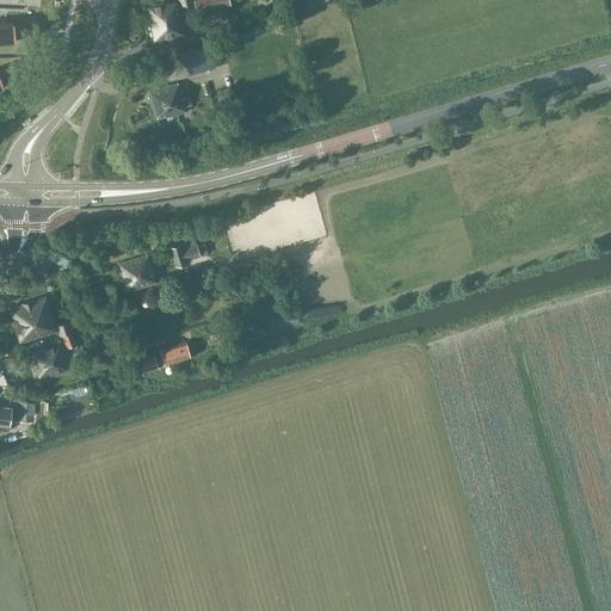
[(193,0),(197,13),(229,6),(228,0),(193,0)]
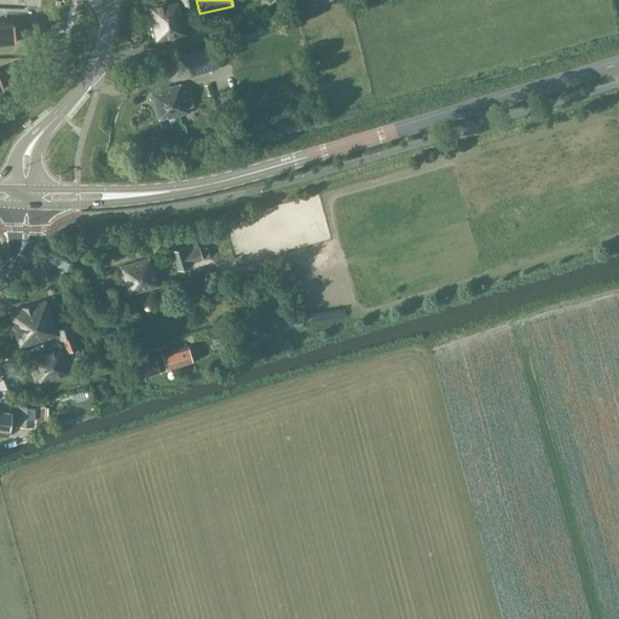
[(320,1),(322,0),(293,0),(299,15),(323,7),(320,1)]
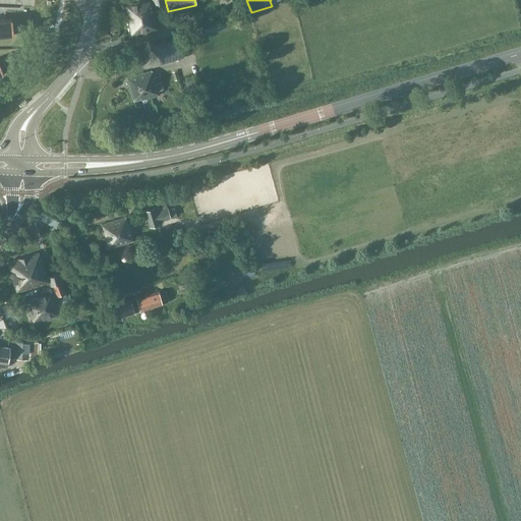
[(130,35),(157,30),(151,1),(143,3),(143,2),(124,6),(130,35)]
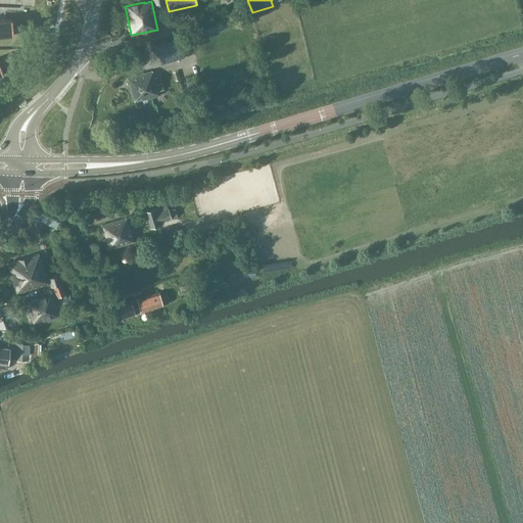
[(11,18),(0,19),(0,36),(13,36),(11,18)]
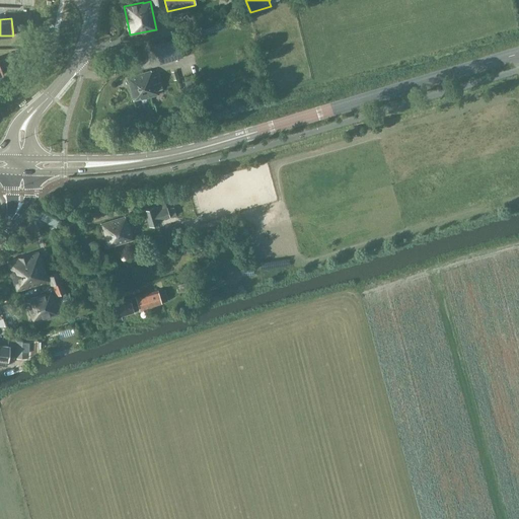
[(182,58),(179,46),(174,47),(173,43),(167,45),(166,44),(154,47),(160,65),(182,58)]
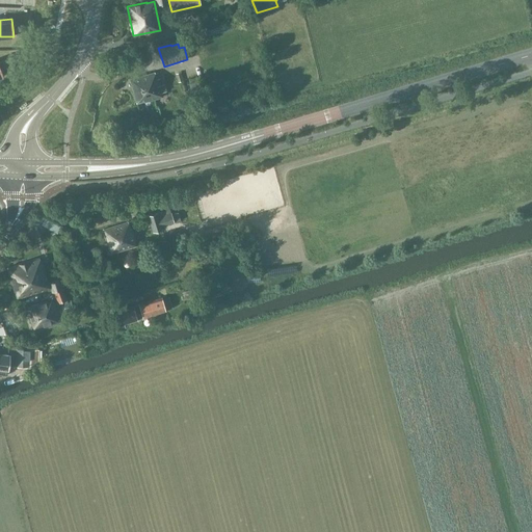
[(157,73),(154,74),(154,73),(130,79),(136,104),(162,97),(161,92),(165,91),(164,86),(159,87),(157,79),(159,79),(157,73)]
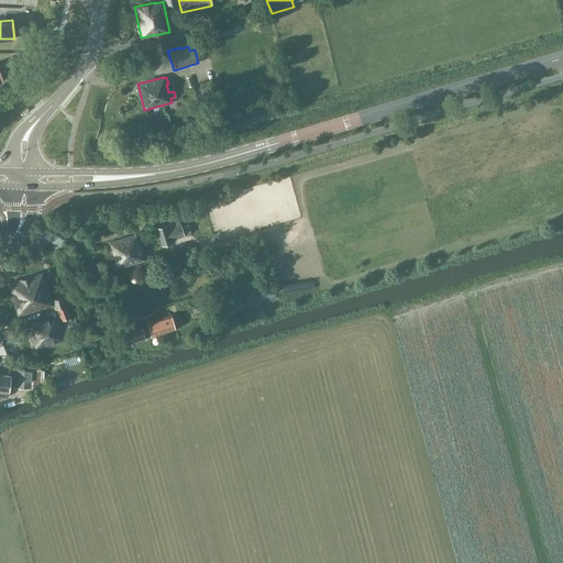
[(167,230),(166,225),(156,229),(162,245),(170,242),(169,236),(183,232),(180,225),(167,230)]
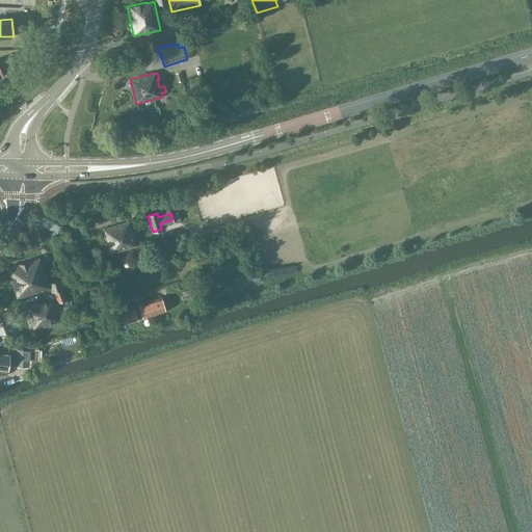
[(111,254),(136,246),(131,229),(130,229),(128,222),(103,230),(111,254)]
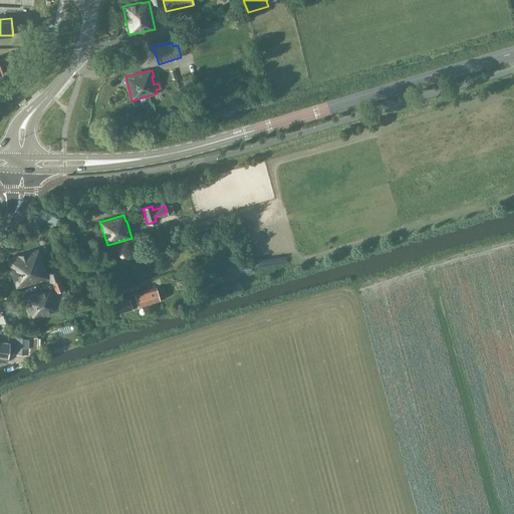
[(40,257),(38,249),(7,259),(16,288),(48,277),(50,282),(52,281),(56,293),(64,290),(57,270),(47,274),(41,257),(40,257)]
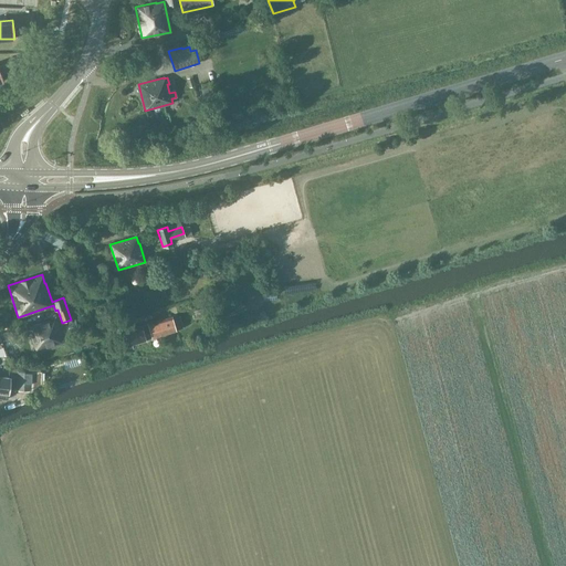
[(195,320),(205,317),(202,308),(194,311),(195,320)]
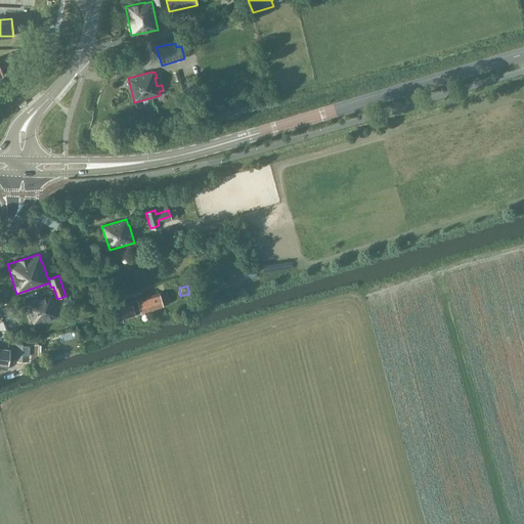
[(167,293),(160,295),(159,293),(137,300),(115,307),(118,319),(140,313),(163,306),(163,305),(170,303),(167,293)]
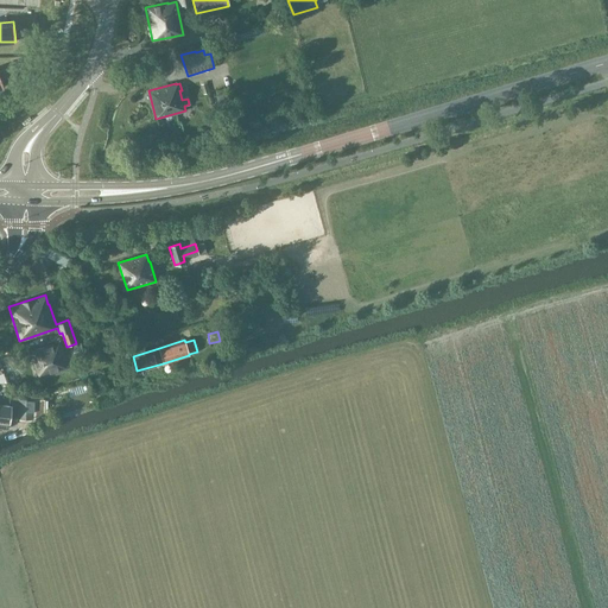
[(39,379),(69,369),(61,343),(54,346),(54,344),(30,352),(39,379)]
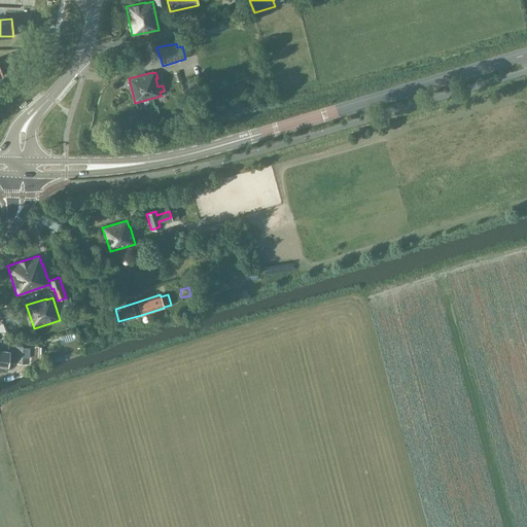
[(36,347),(10,347),(10,362),(36,363),(36,347)]
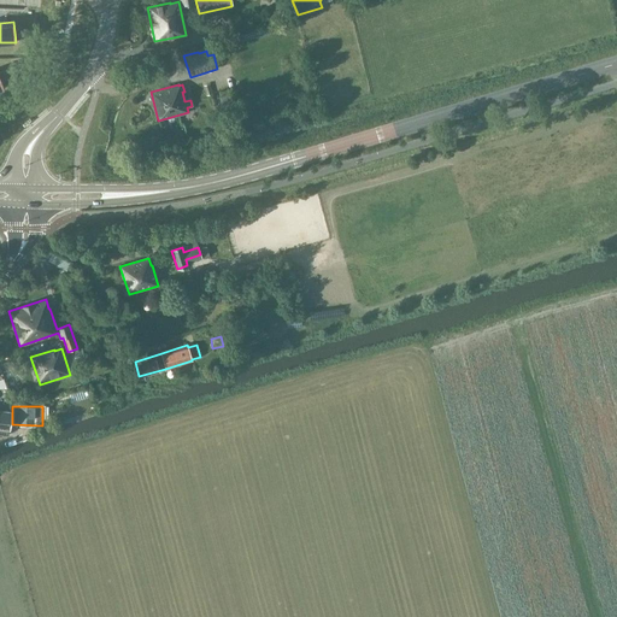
[(0,410),(0,433),(7,434),(10,411),(0,410)]
